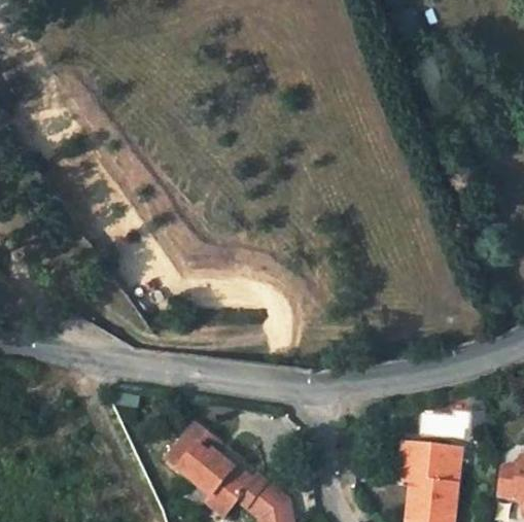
[(165,460),(208,494),(204,499),(222,514),(226,509),(236,496),(247,482),(209,451),(217,443),(194,423),(186,432),(165,460)]
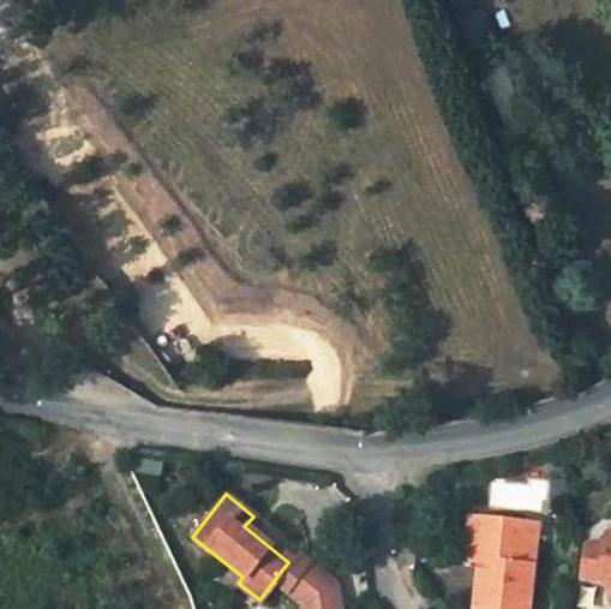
[(479,530),(486,524),(496,515),(487,514),(472,513),(471,513),(466,555),(477,556),(479,530)]
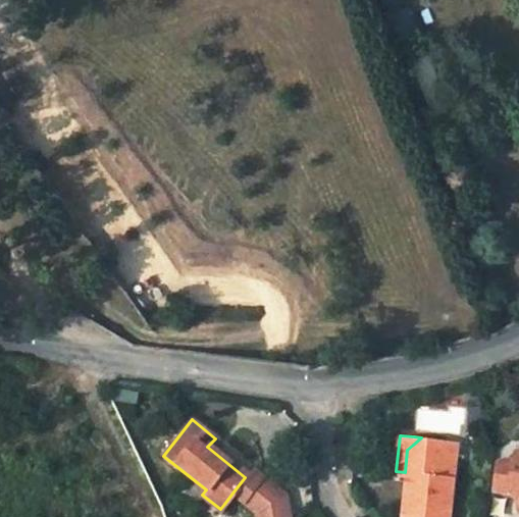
[(410,473),(405,516),(451,516),(458,455),(447,441),(421,437),(413,445),(407,450),(405,472),(410,473)]
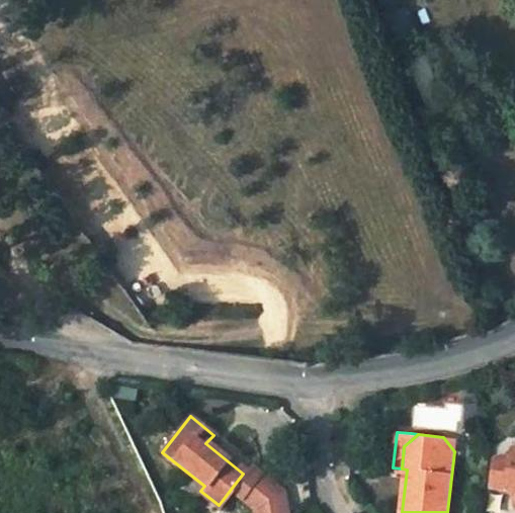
[(455,439),(443,437),(454,451),(455,439)]
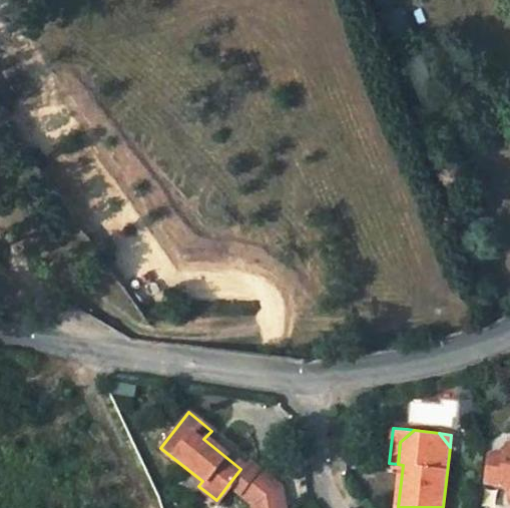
[(509,442),(508,449),(493,448),(488,450),(485,478),(504,481),(509,487),(509,442)]
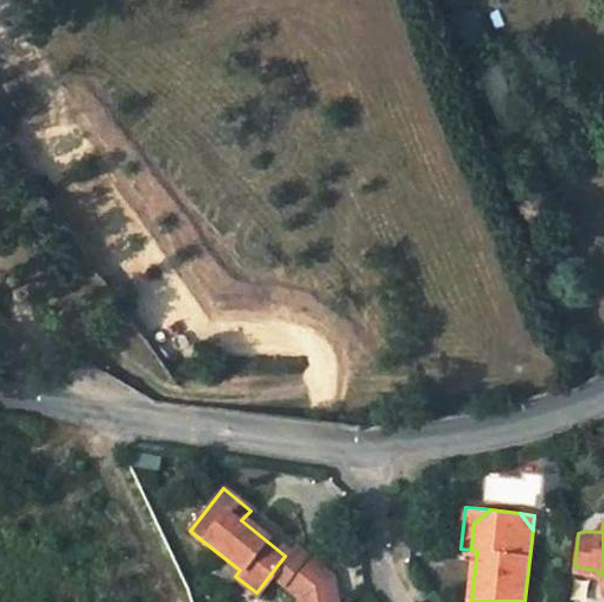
[(281,580),(303,552),(293,545),(285,556),(272,572),(281,580)]
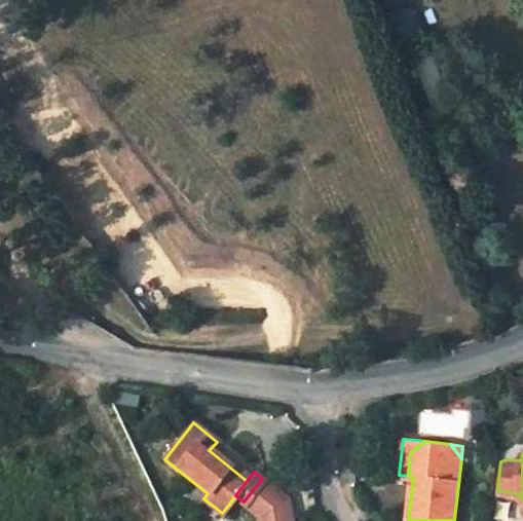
[(286,520),(286,495),(262,478),(244,501),(256,512),(255,520),(286,520)]
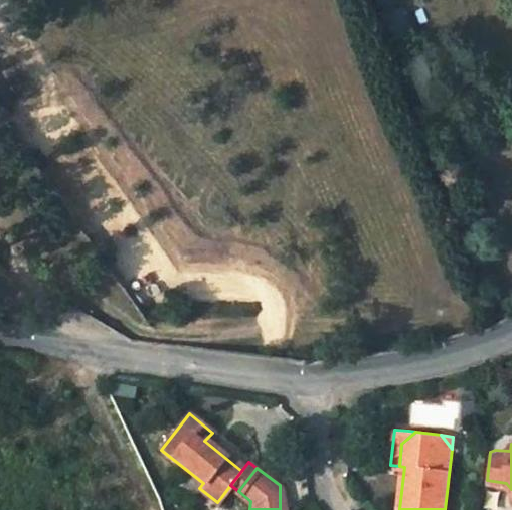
All buildings are outlined.
